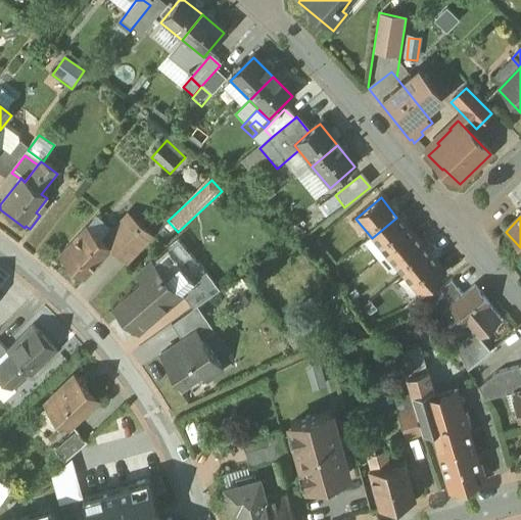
[(396,218),(372,238),(387,257),(413,236),(396,218)]
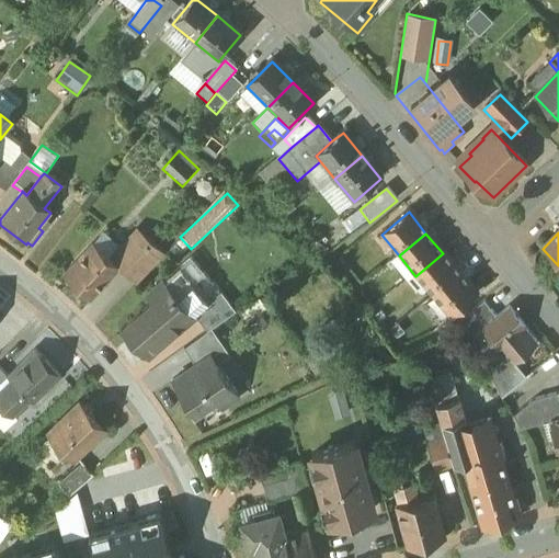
[(134,235),(118,251),(102,236),(92,246),(118,269),(123,272),(147,247),(134,235)]
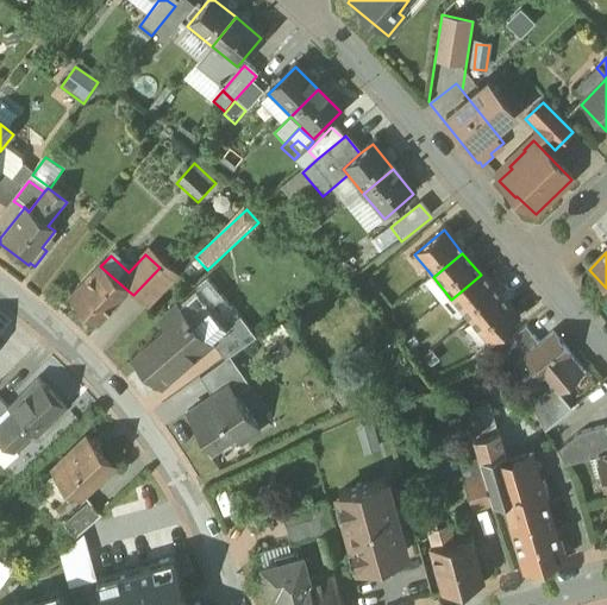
[(100,266),(69,301),(97,327),(129,291),(100,266)]
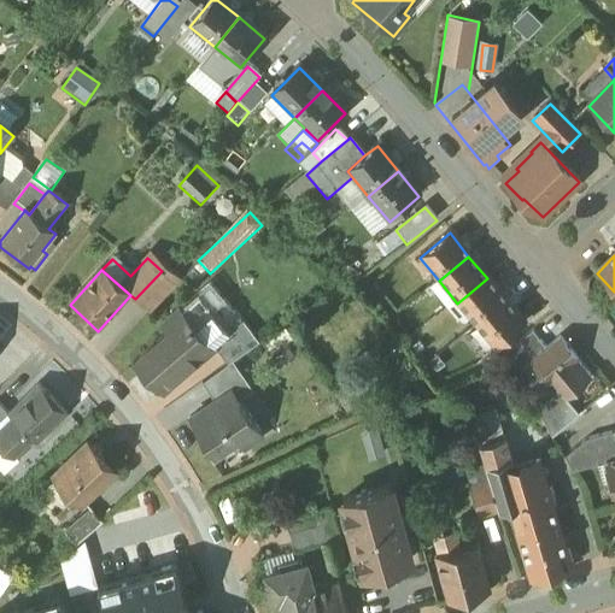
[(162,271),(135,299),(150,313),(176,286),(162,271)]
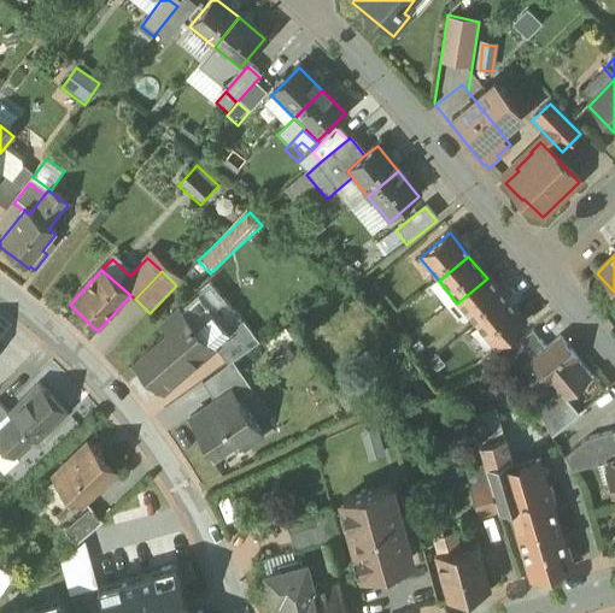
[(487,278),(457,304),(475,325),(505,301),(487,278)]
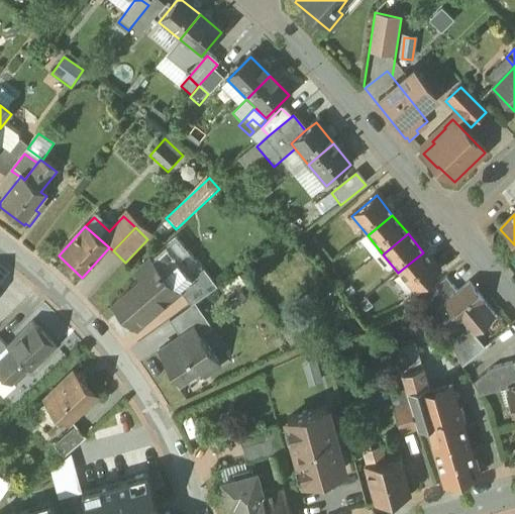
[(165,248),(134,275),(140,282),(138,283),(137,282),(128,290),(129,291),(112,306),(135,331),(179,294),(193,282),(192,280),(165,248)]
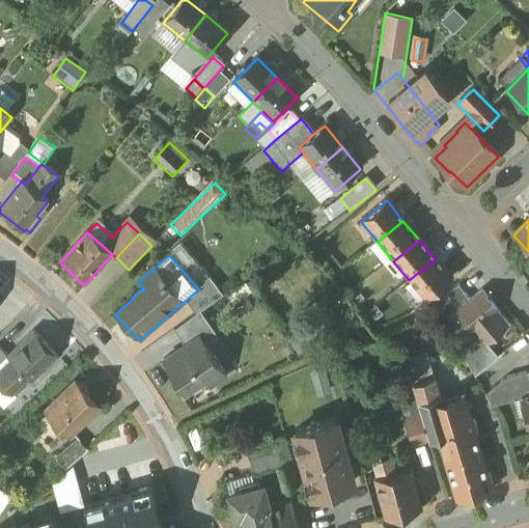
[(435,259),(409,280),(425,300),(451,279),(435,259)]
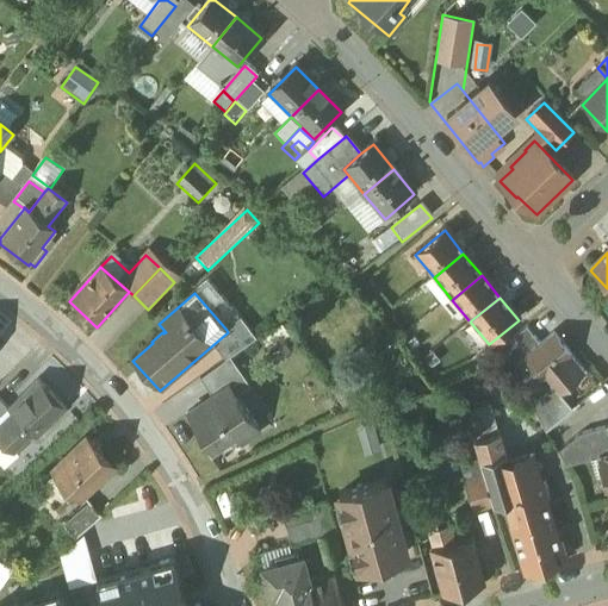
[(240,320),(227,330),(228,332),(211,347),(224,364),(229,361),(255,342),(240,320)]
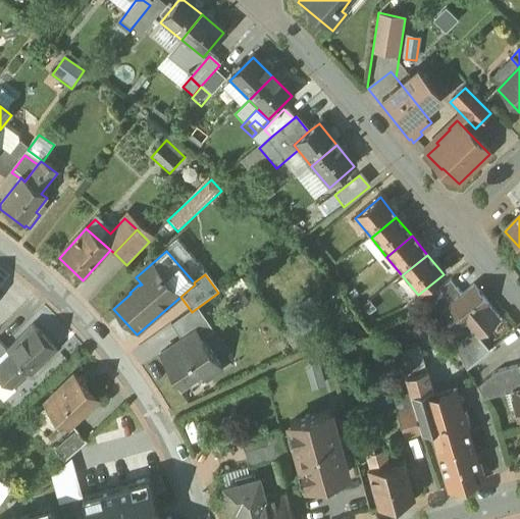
[(449,282),(426,302),(437,320),(450,309),(449,308),(462,298),(449,282)]
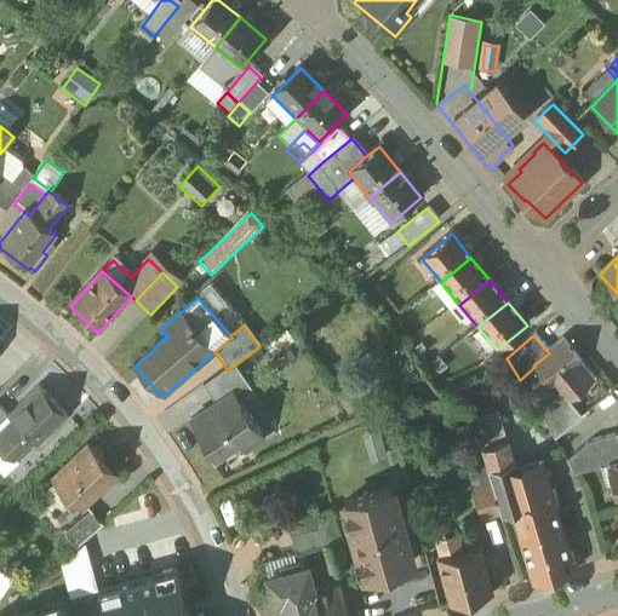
[(549,353),(533,366),(534,367),(520,380),(554,441),(576,424),(561,406),(582,390),(581,389),(591,380),(579,366),(579,364),(561,344),(549,353)]
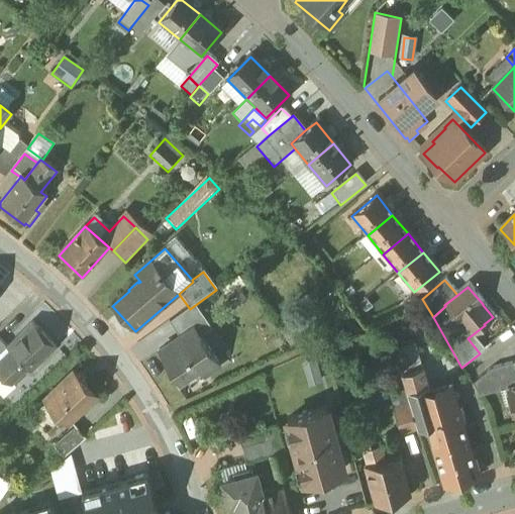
[(190,309),(169,324),(180,339),(193,331),(192,330),(194,329),(197,335),(208,327),(194,306),(190,309)]
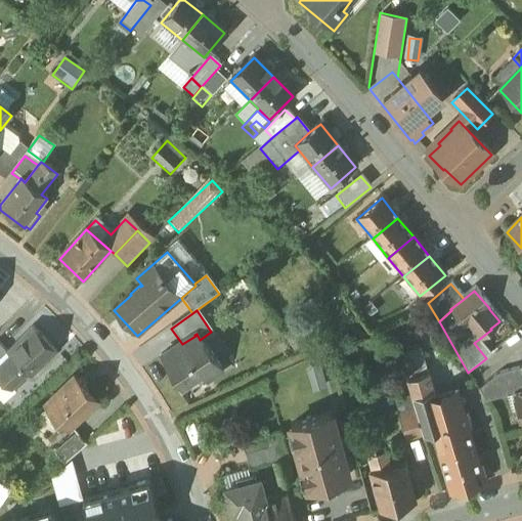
[(32,331),(6,355),(9,358),(0,367),(0,378),(11,390),(26,376),(30,379),(55,354),(32,331)]
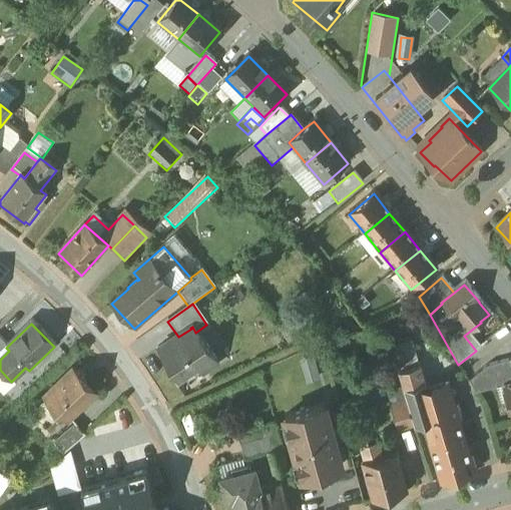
[(178,337),(158,351),(158,350),(157,351),(171,373),(170,374),(176,382),(195,369),(201,377),(218,366),(195,333),(192,327),(190,328),(191,329),(178,337)]
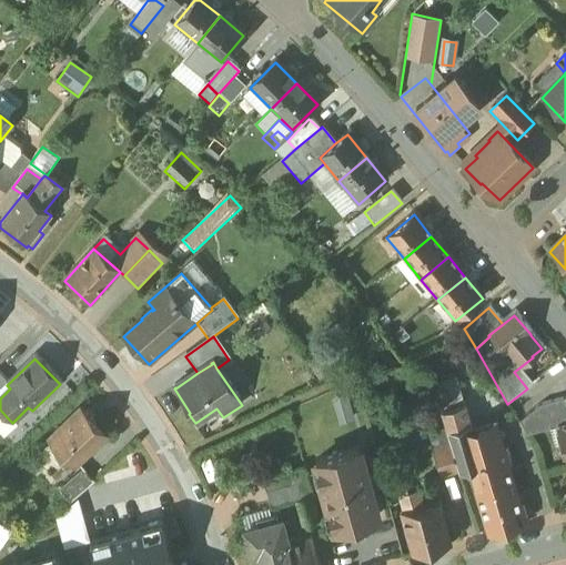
[(455,380),(430,389),(438,416),(441,415),(464,409),(455,380)]
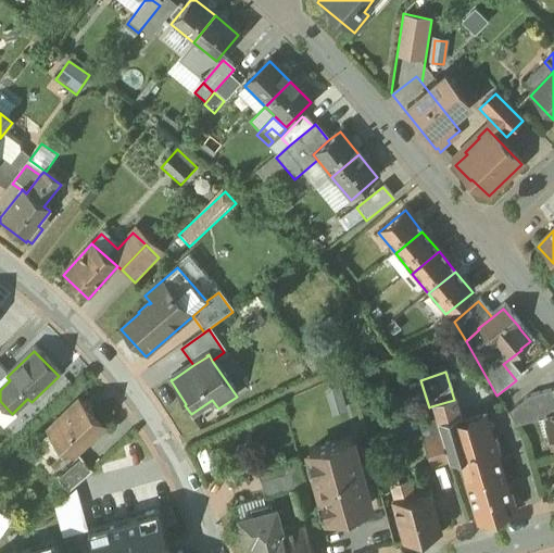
[(553,398),(552,392),(527,399),(507,415),(515,428),(548,419),(546,418),(552,416),(553,415),(553,398)]
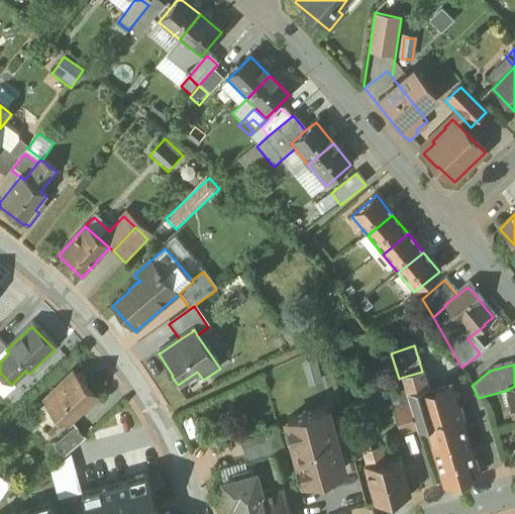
[(422,372),(401,378),(406,393),(404,394),(408,406),(417,431),(426,428),(422,414),(431,412),(428,399),(430,399),(430,397),(422,372)]
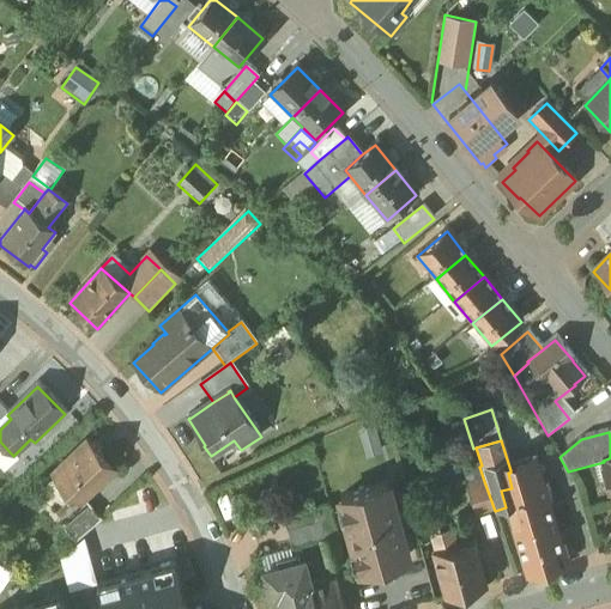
[(86,444),(52,477),(79,506),(97,489),(110,477),(109,476),(114,472),(86,444)]
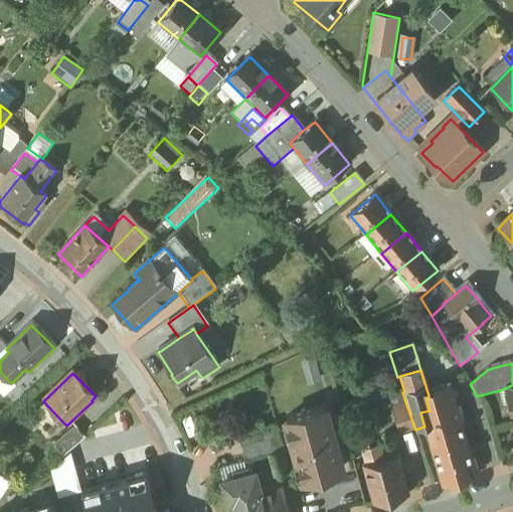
[(448,389),(429,395),(429,397),(426,397),(430,410),(454,405),(449,388),(448,388),(448,389)]
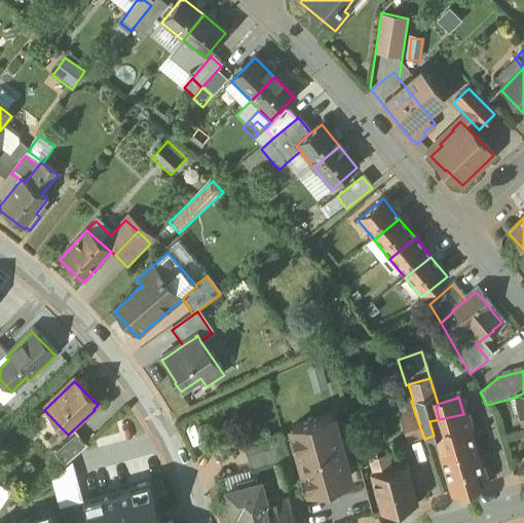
[(411,401),(398,405),(401,417),(415,413),(411,401)]
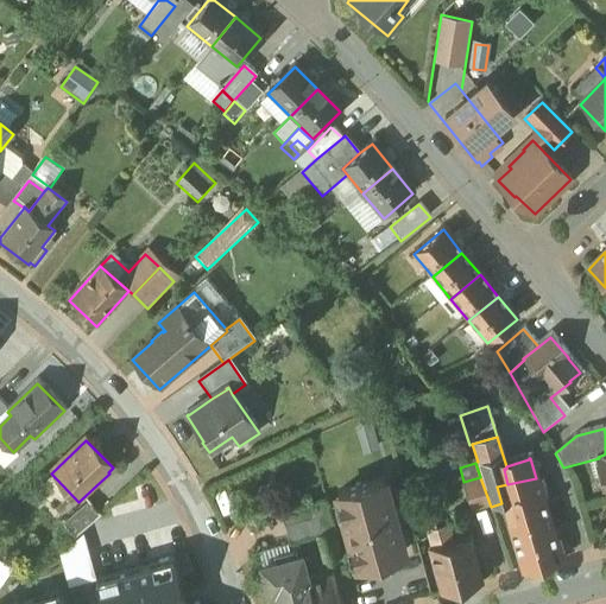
[(464,482),(462,482),(472,513),(491,507),(480,477),(464,482)]
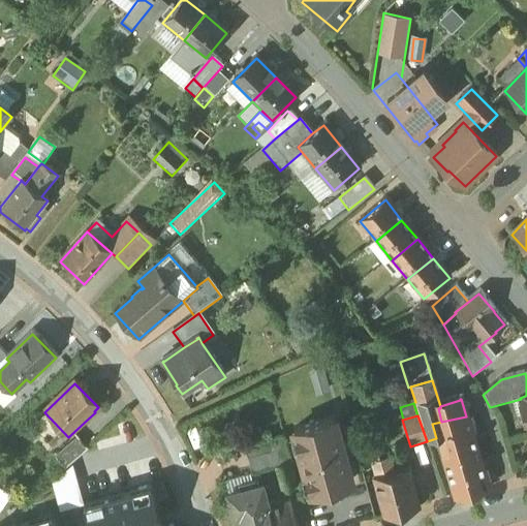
[(441,422),(432,424),(436,438),(442,459),(476,450),(472,436),(475,435),(471,421),(468,422),(466,416),(441,422)]
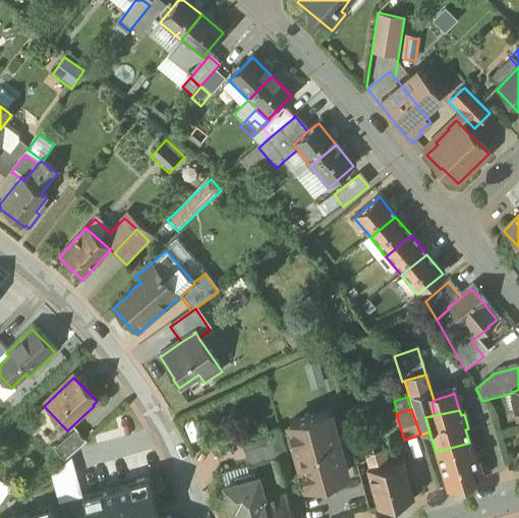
[(87,433),(94,447),(131,427),(123,413),(87,433)]
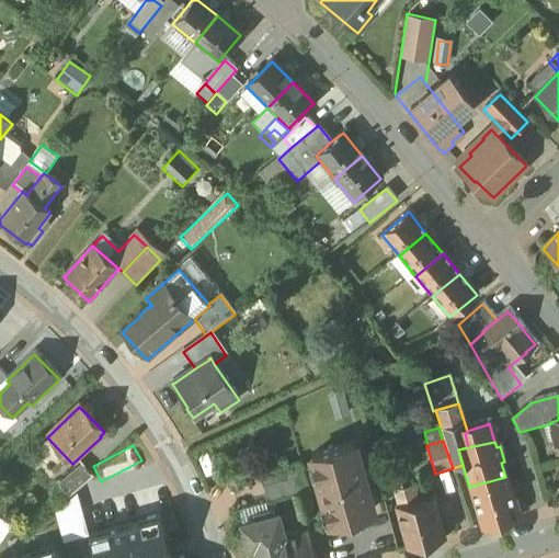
[(354,446),(311,458),(331,525),(373,514),(354,446)]
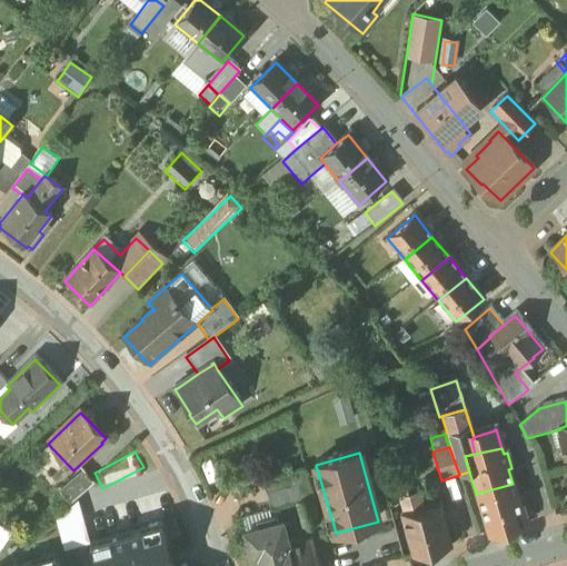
[(411,467),(390,473),(403,515),(423,509),(411,467)]
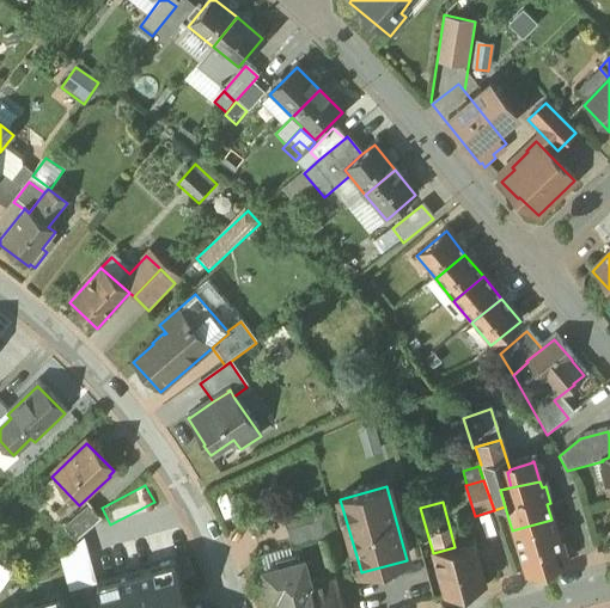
[(327,507),(281,520),(291,551),(317,544),(333,539),(335,538),(327,507)]
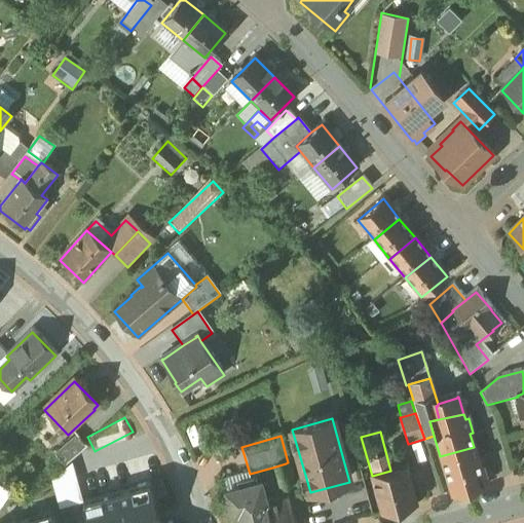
[(77,438),(54,457),(64,469),(86,449),(77,438)]
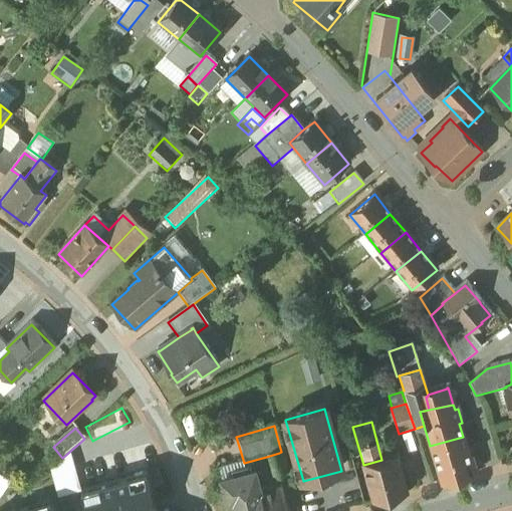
[(463,437),(430,446),(442,485),(474,476),(473,472),(476,471),(473,462),(470,463),(463,437)]
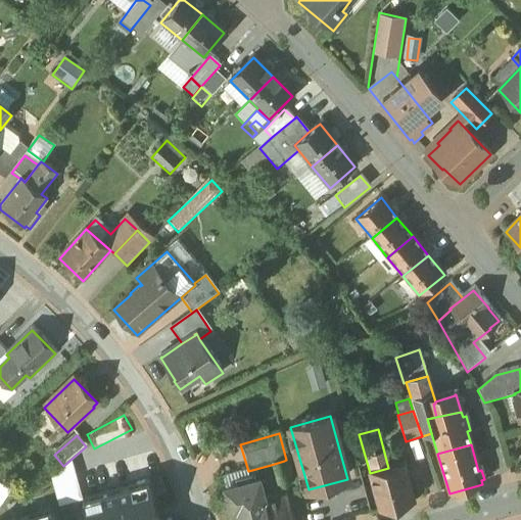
[(370,473),(369,473),(380,513),(414,503),(403,464),(388,468),(370,473)]
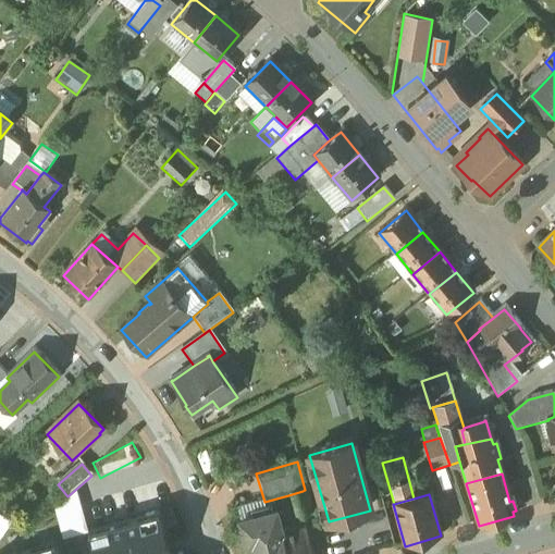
[(275,513),(239,522),(247,548),(253,545),(255,553),(285,553),(282,537),(275,513)]
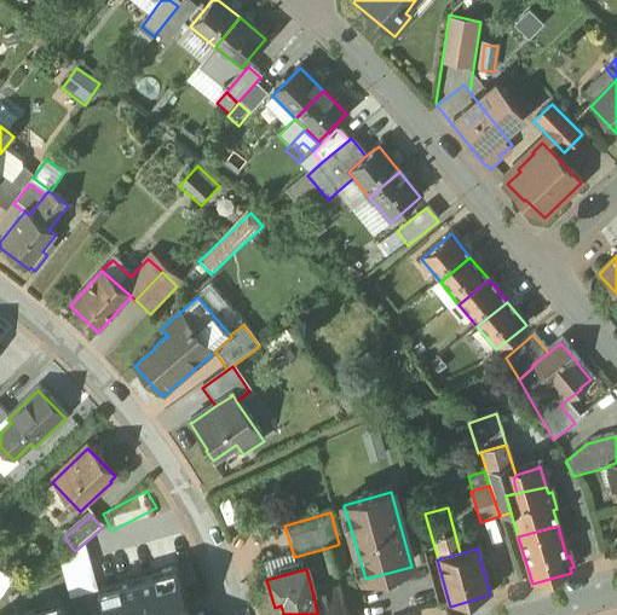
[(0,602),(13,584),(0,574),(0,602)]
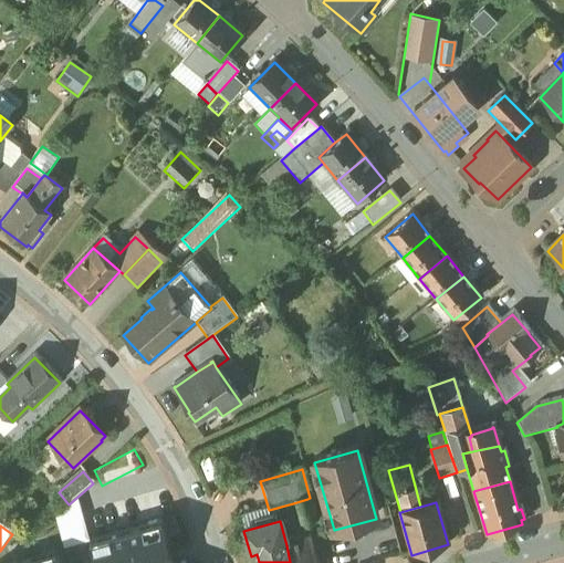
[(93,562),(58,538),(45,556),(53,562),(93,562)]
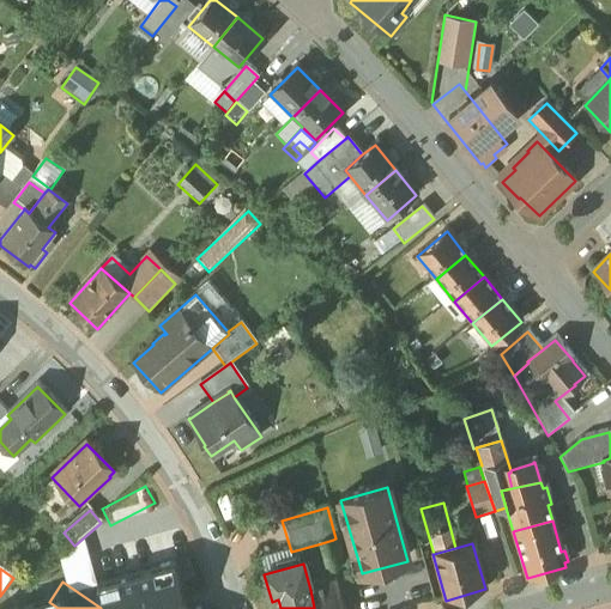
[(343,608),(337,582),(310,590),(314,608),(343,608)]
